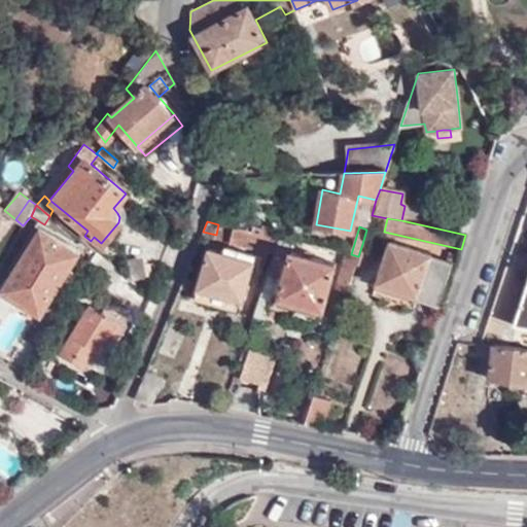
[(80,251),(42,227),(2,289),(40,314),(80,251)]
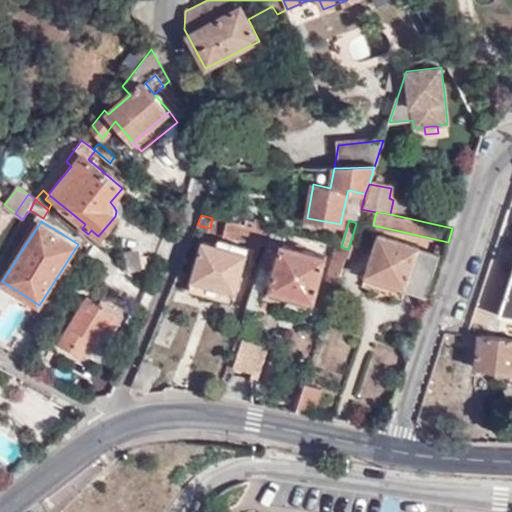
[(266,246),(270,231),(228,221),(224,236),(266,246)]
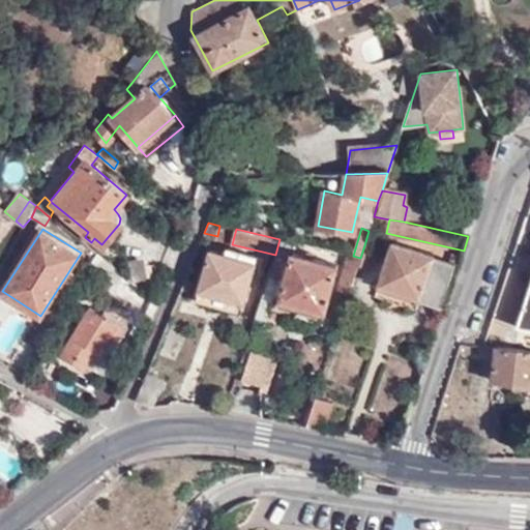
[(275,255),(255,319),(266,323),(288,241),(280,239),(275,255)]
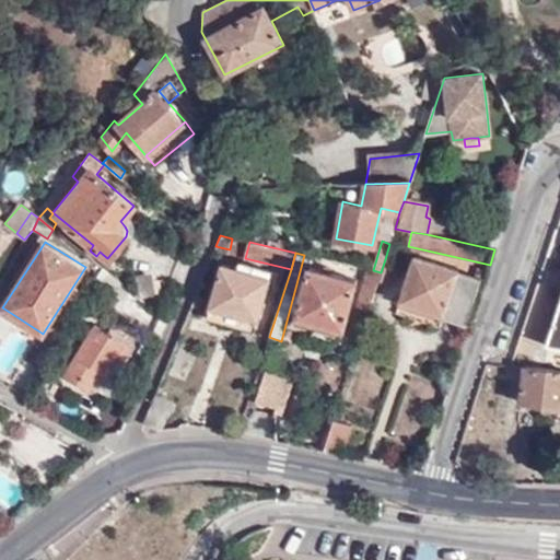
[(478,278),(411,258),(397,302),(465,323),(478,278)]
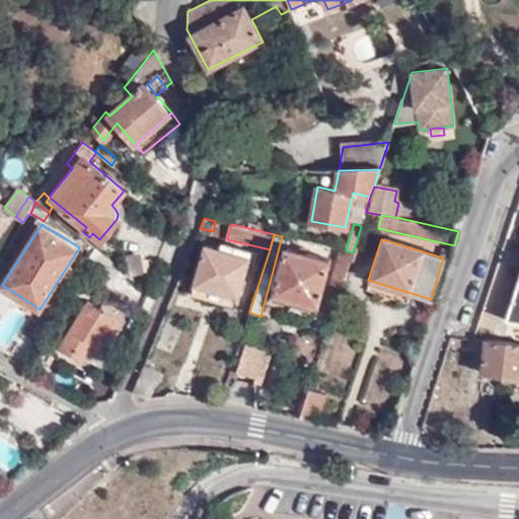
[(353,252),(351,261),(362,264),(369,243),(357,240),(353,252)]
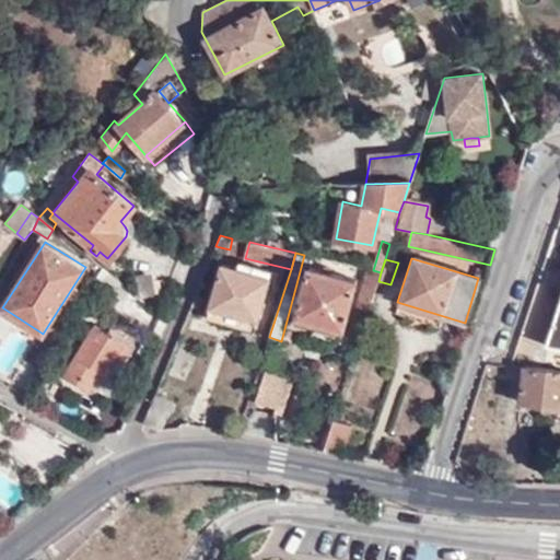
[(222,266),(211,307),(256,321),(268,278),(222,266)]
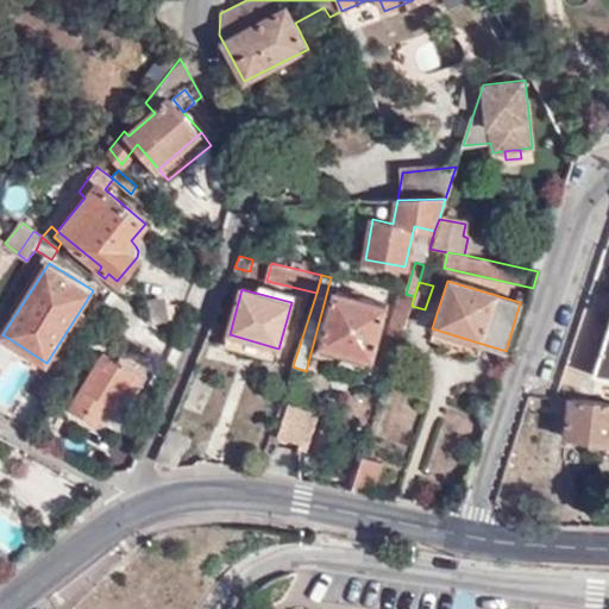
[(340,289),(326,341),(377,355),(390,302),(340,289)]
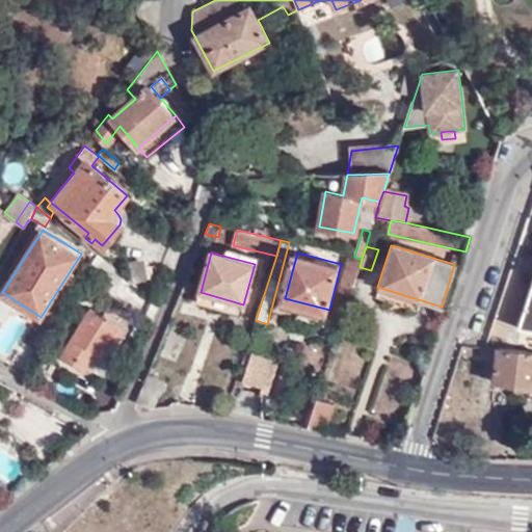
[(340,291),(350,295),(360,267),(362,259),(354,257),(350,256),(340,291)]
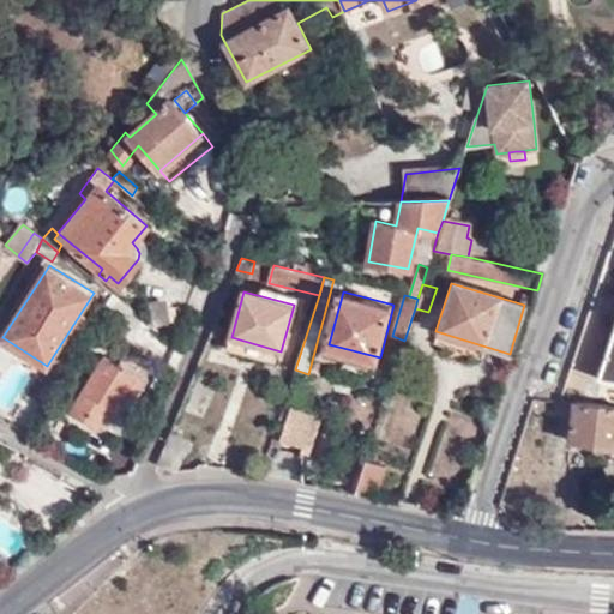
[(133,341),(145,321),(114,296),(103,317),(133,341)]
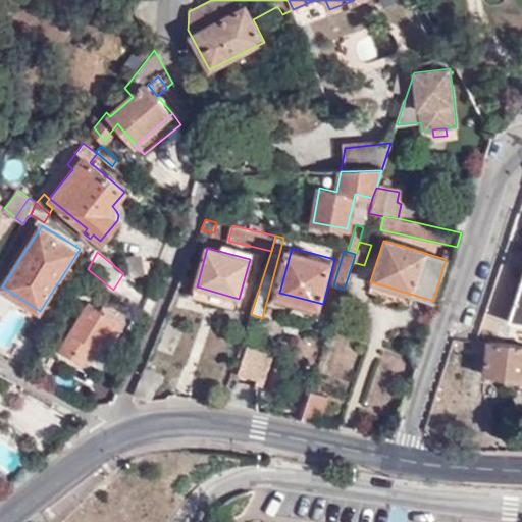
[(142,274),(139,254),(126,256),(129,275),(142,274)]
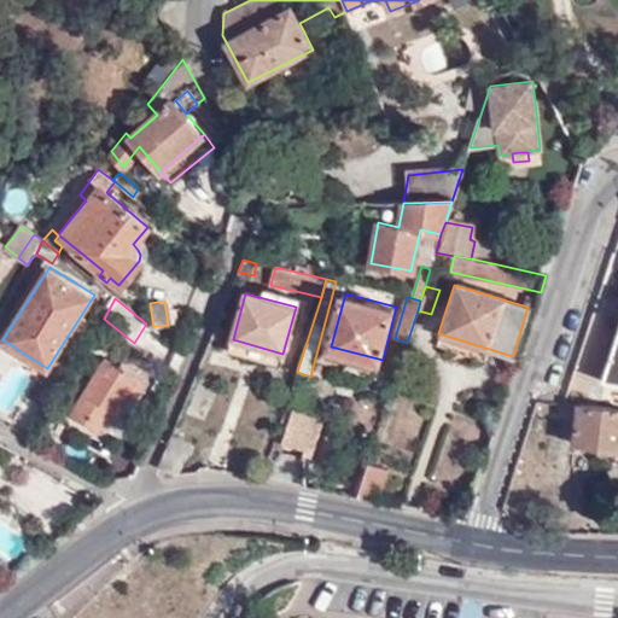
[(617,384),(617,324),(606,382),(617,384)]
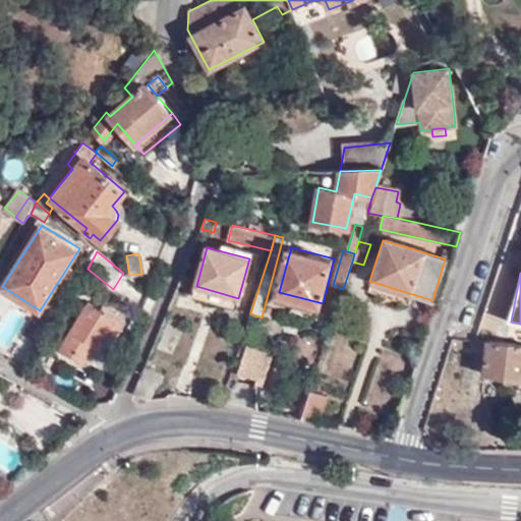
[(238,298),(196,286),(193,298),(235,308),(238,298)]
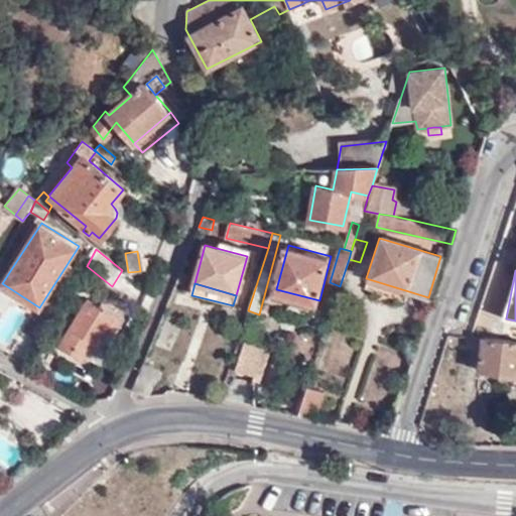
[(97,308),(86,300),(56,346),(79,360),(90,343),(94,345),(104,328),(111,333),(121,316),(100,302),(97,308)]
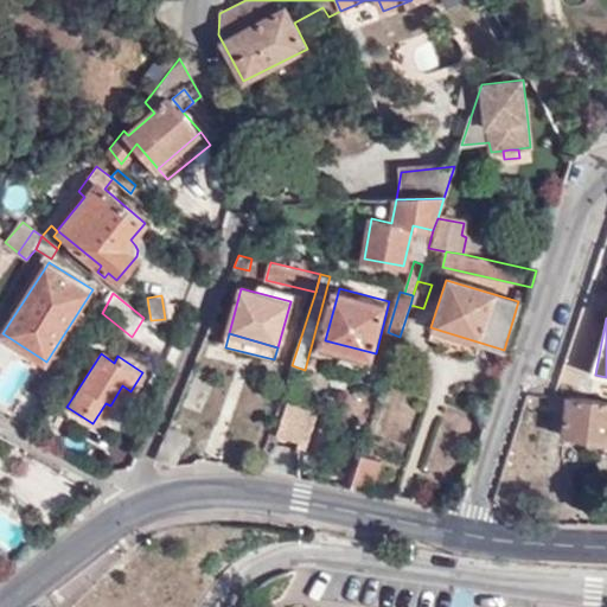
[(536,406),(538,396),(528,395),(524,403),(536,406)]
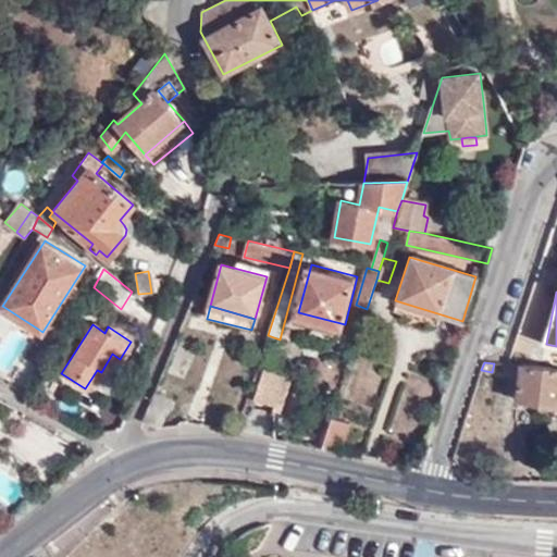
[(283,412),(297,369),(285,364),(282,373),(263,367),(252,398),(274,405),(273,409),(283,412)]
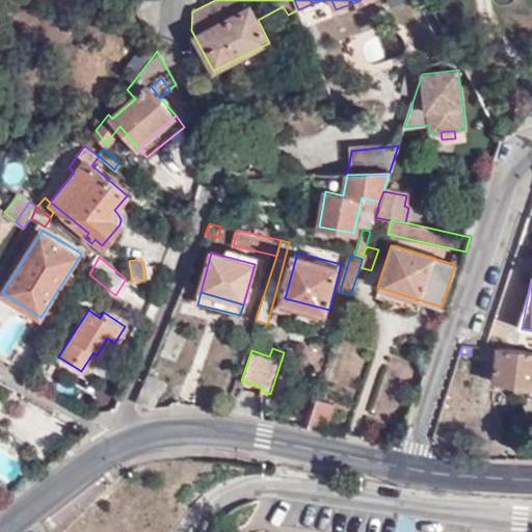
[(531,390),(531,354),(494,351),(493,357),(500,357),(497,384),(531,390)]
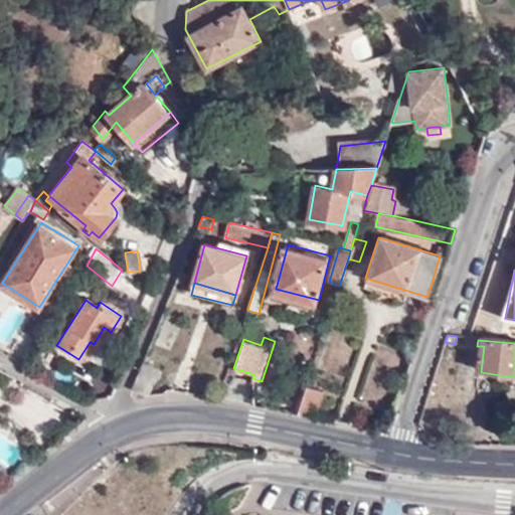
[(134,390),(150,396),(158,370),(144,365),(134,390)]
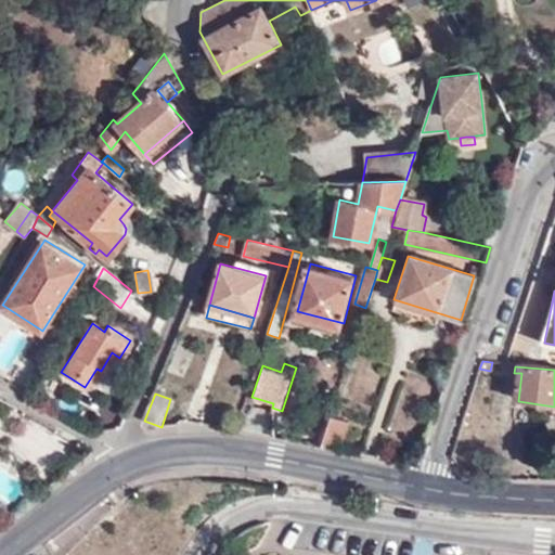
[(321,447),(338,449),(346,421),(330,418),(321,447)]
